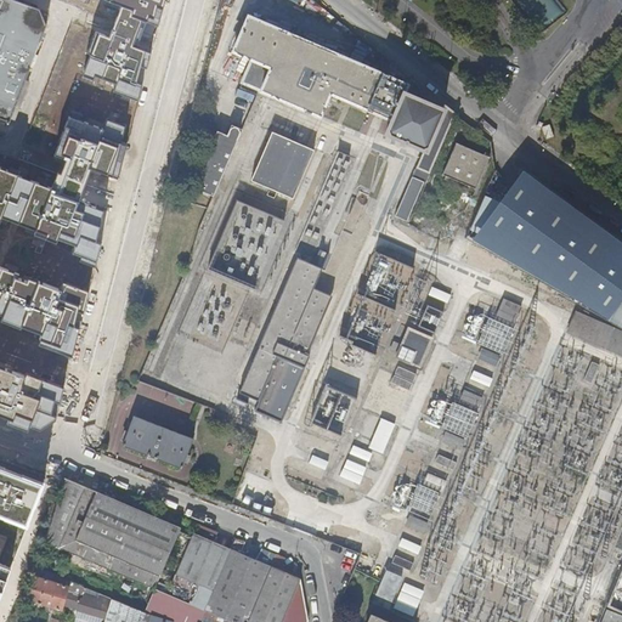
[(0,0),(0,133),(4,135),(4,133),(9,122),(46,26),(39,10),(13,0),(0,0)]
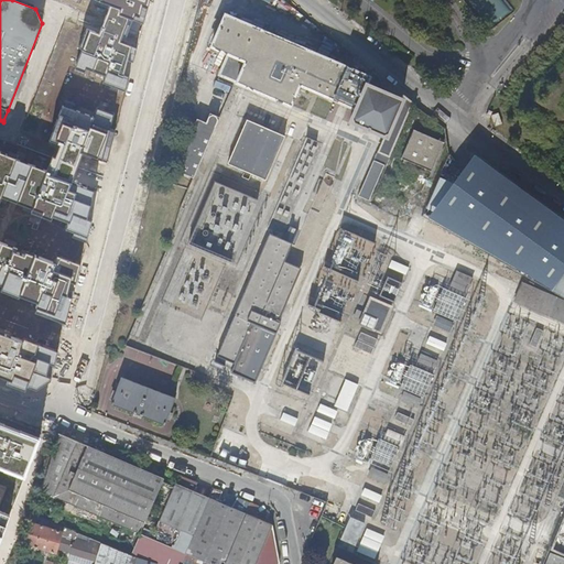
[(469,0),(488,26),(510,12),(500,0),(469,0)]
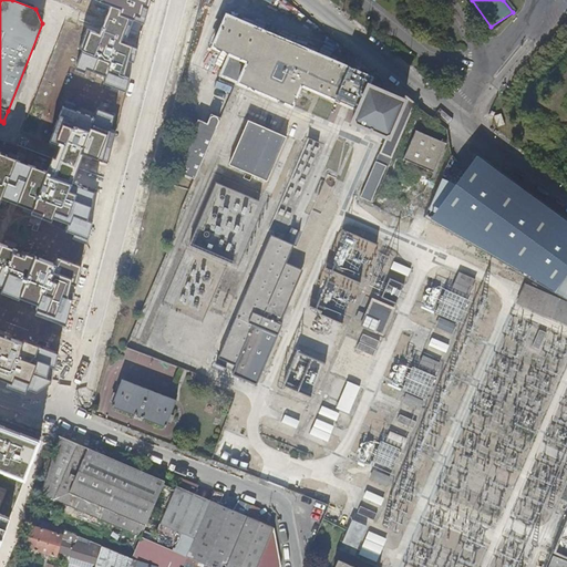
[(389,156),(412,103),(403,95),(402,99),(381,90),(383,86),(380,76),(373,72),(370,76),(226,14),(213,45),(229,53),(220,73),(291,105),(300,84),(357,109),(351,121),(385,136),(379,152),(389,156)]
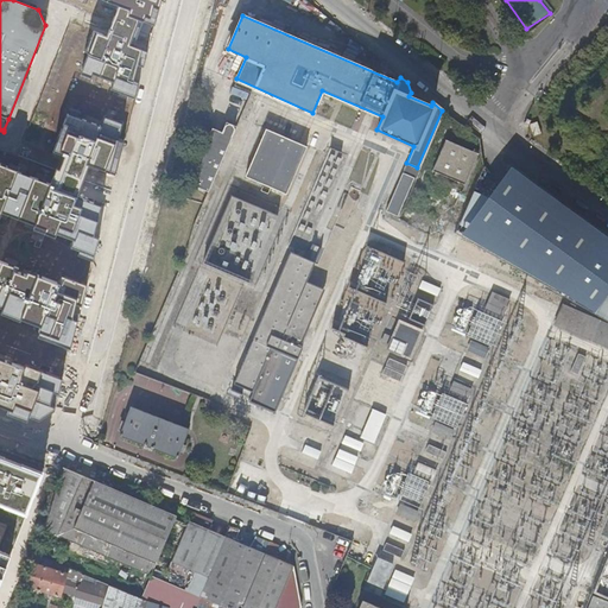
[(8,119),(4,130),(10,132),(14,121),(8,119)]
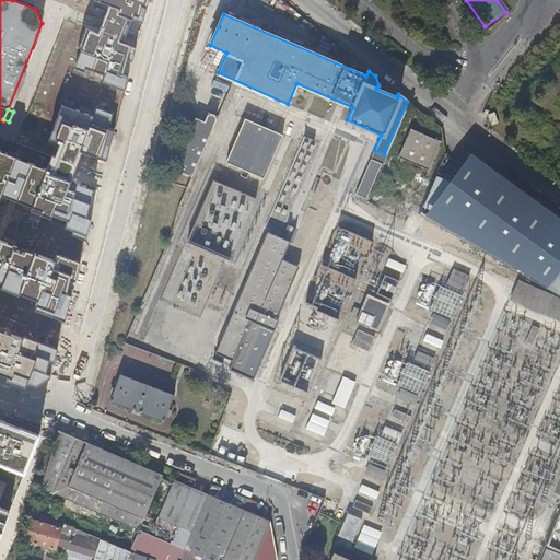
[(191,175),(213,126),(196,117),(173,167),(191,175)]
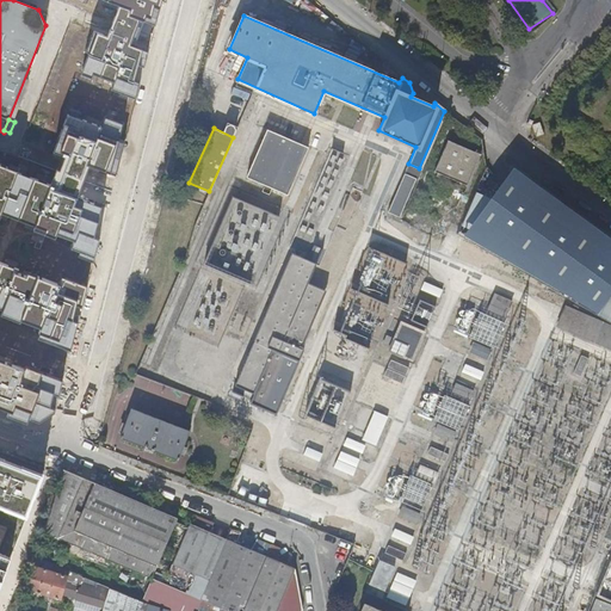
[(265,129),(244,178),(288,196),(308,148),(265,129)]
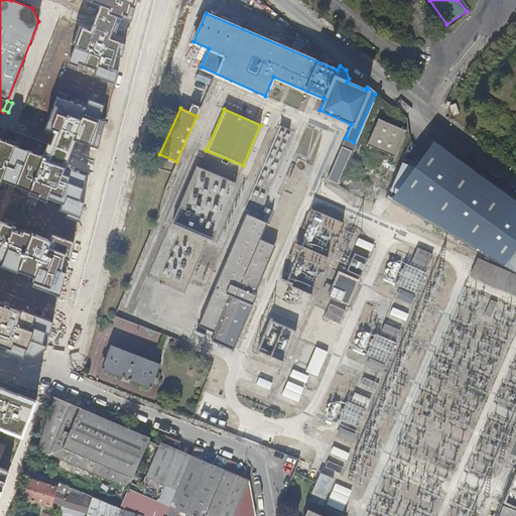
[(89,176),(102,136),(46,117),(33,157),(89,176)]
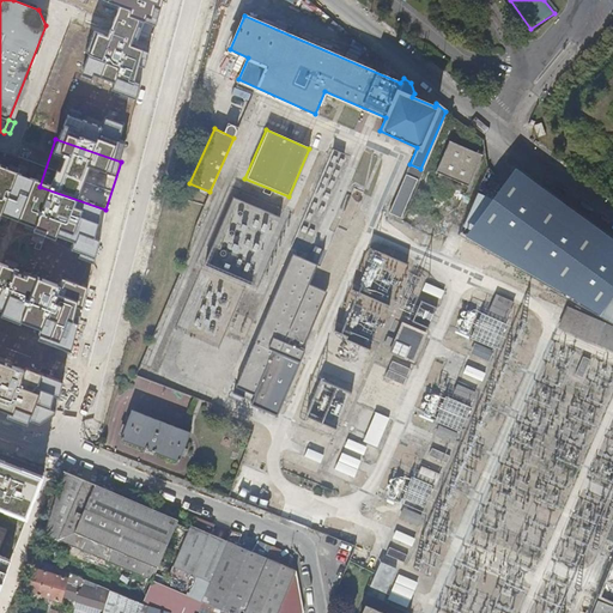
[(481,155),(449,140),(435,171),(468,186),(481,155)]
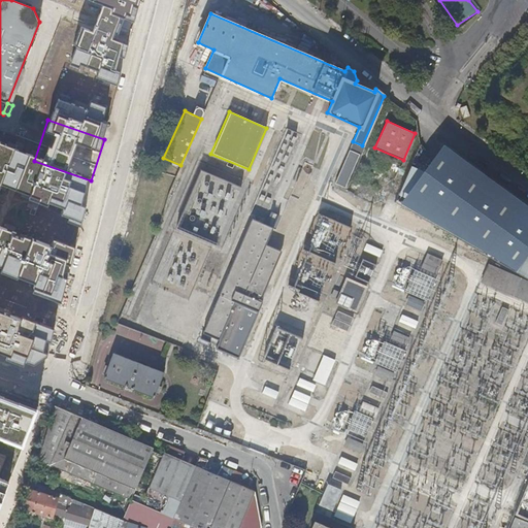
[(283,176),(299,133),(287,128),(270,171),(283,176)]
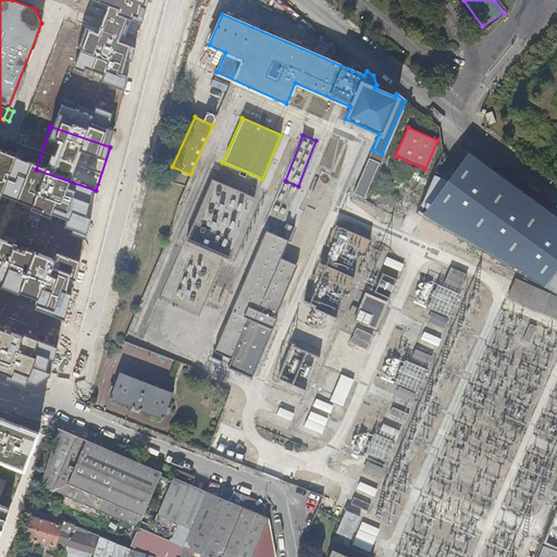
[(556,254),(556,214),(458,144),(450,149),(444,153),(417,213),(536,284),(556,254)]
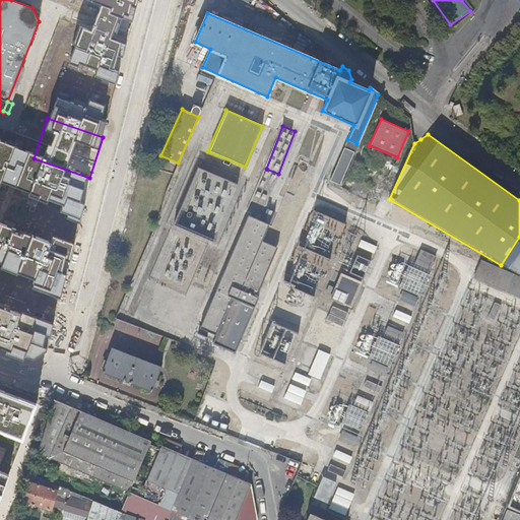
[(354,153),(342,148),(328,182),(340,187),(354,153)]
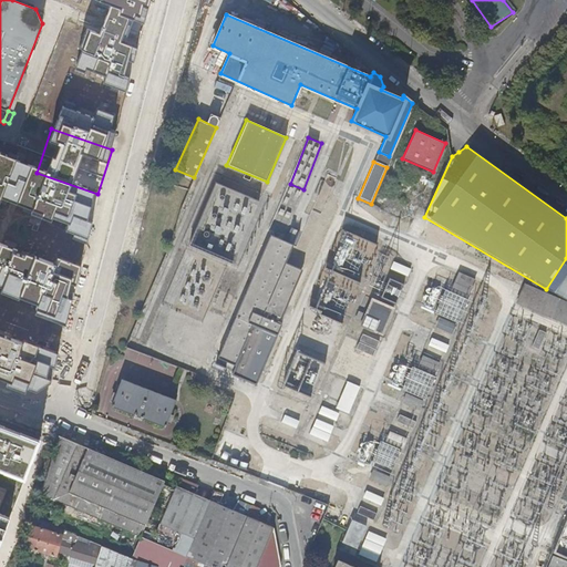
[(215,183),(191,245),(237,264),(246,241),(234,237),(239,222),(248,225),(258,199),(215,183)]
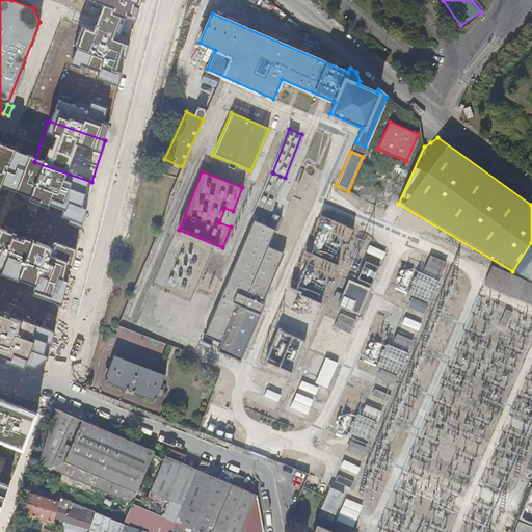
[(266,192),(275,195),(278,188),(270,184),(266,192)]
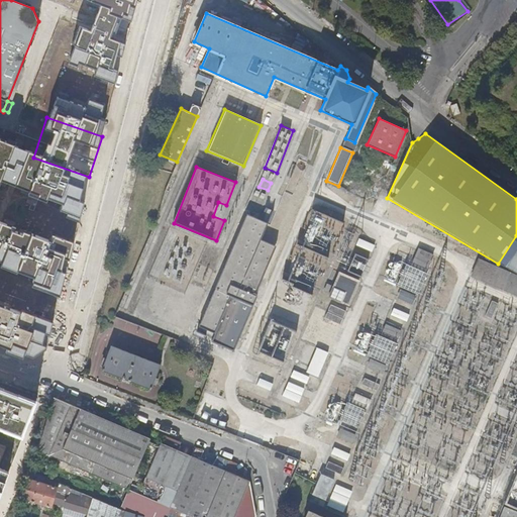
[(263,238),(269,223),(246,214),(198,326),(200,327),(207,330),(216,334),(231,298),(251,307),(256,296),(253,294),(276,243),(263,238)]
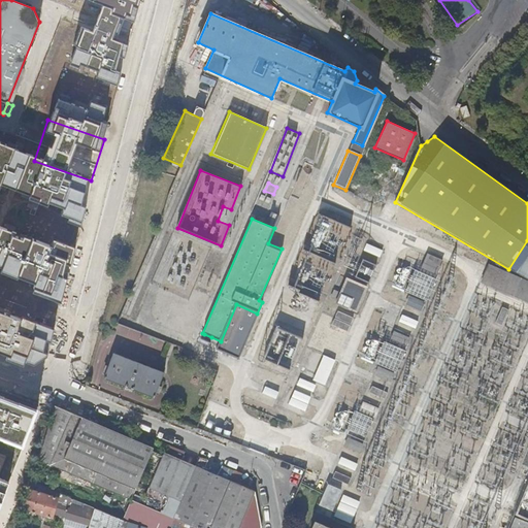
[(365,244),(363,251),(378,257),(382,252),(365,244)]
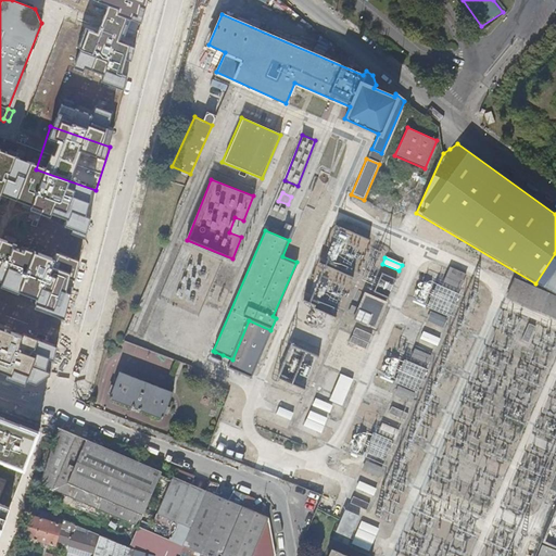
[(458,291),(466,274),(451,266),(443,285),(458,291)]
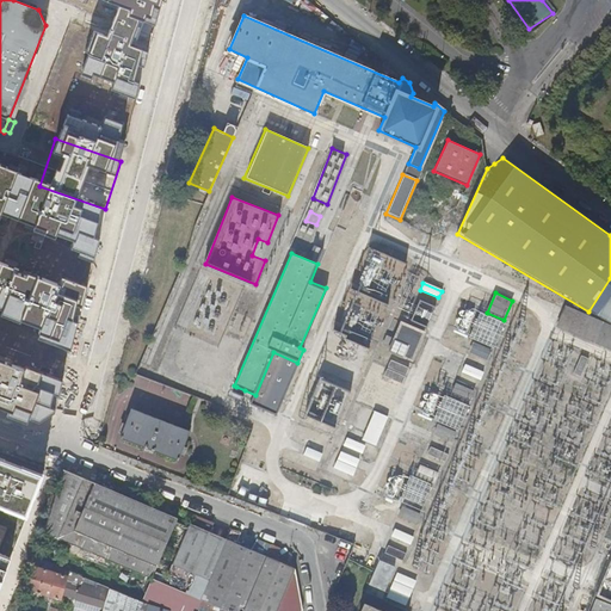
[(610,352),(610,326),(566,306),(556,326),(610,352)]
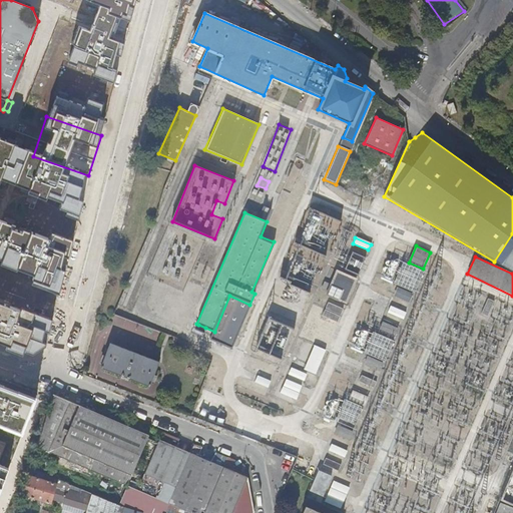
[(355,280),(335,272),(325,297),(345,305),(355,280)]
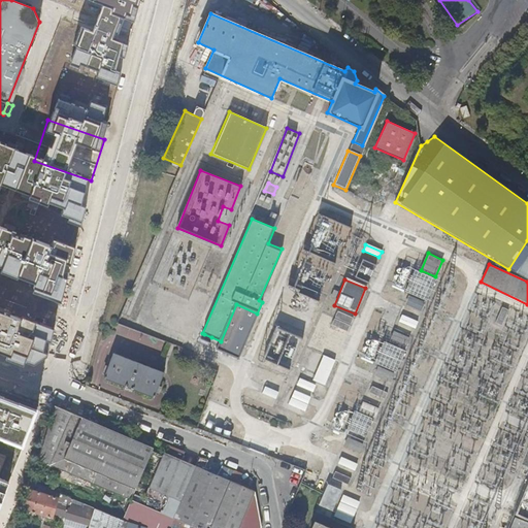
[(419,311),(422,304),(407,298),(404,305),(419,311)]
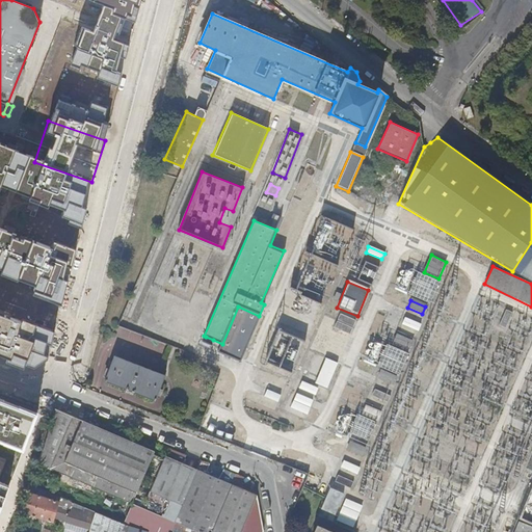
[(240,362),(260,315),(259,316),(238,307),(222,344),(217,352),(240,362)]
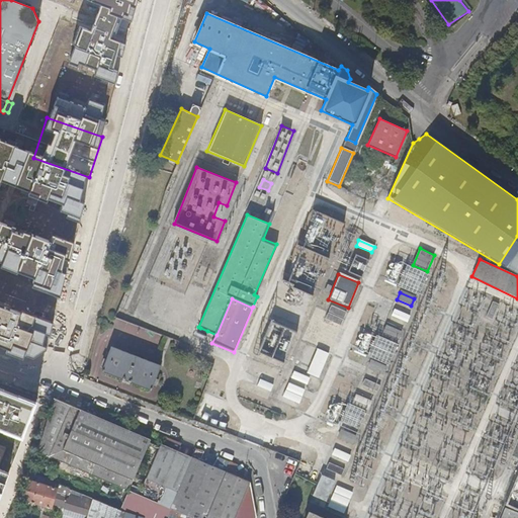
[(499,306),(492,303),(485,318),(492,321),(499,306)]
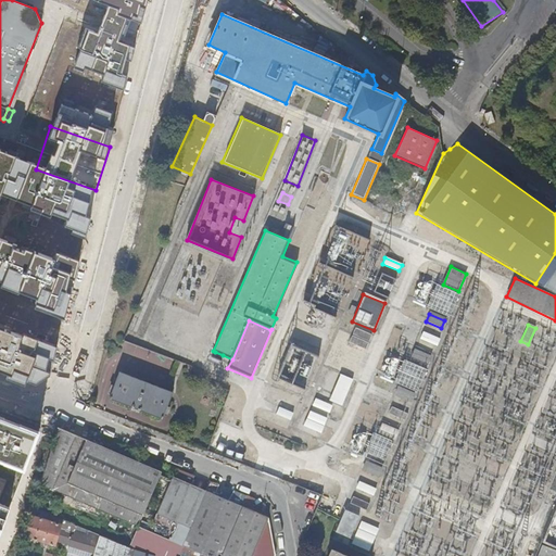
[(354,329),(352,336),(369,343),(373,337),(354,329)]
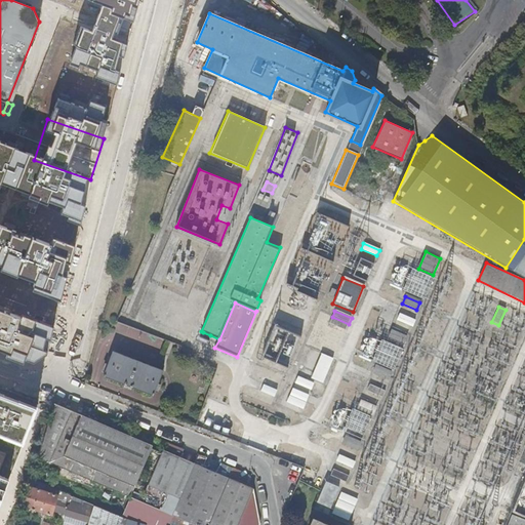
[(415,321),(399,315),(397,321),(412,327),(415,321)]
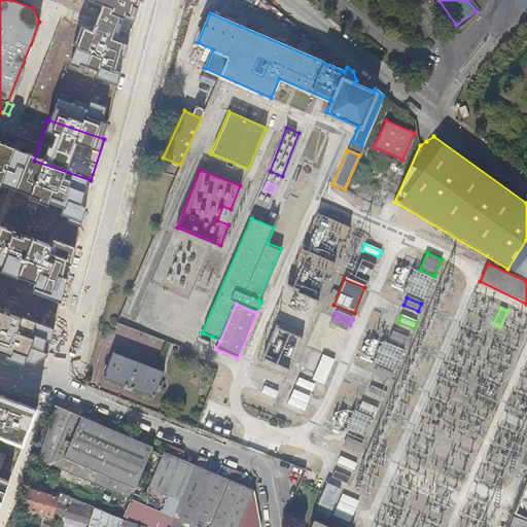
[(332,319),(329,325),(346,332),(349,326),(332,319)]
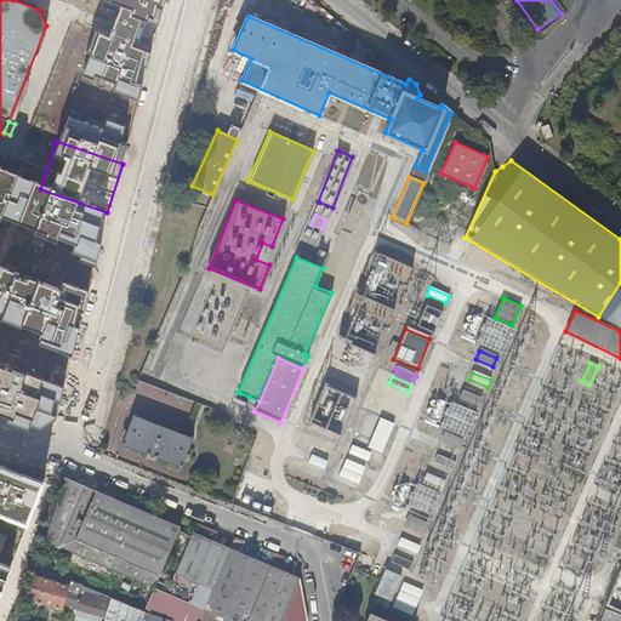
[(328,383),(311,421),(340,434),(357,396),(328,383)]
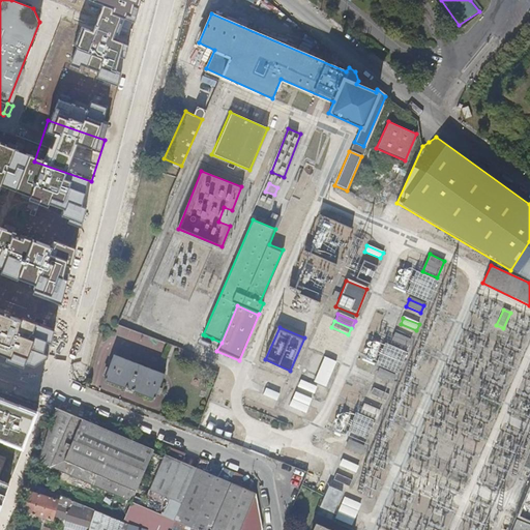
[(407,347),(410,340),(395,333),(392,341),(407,347)]
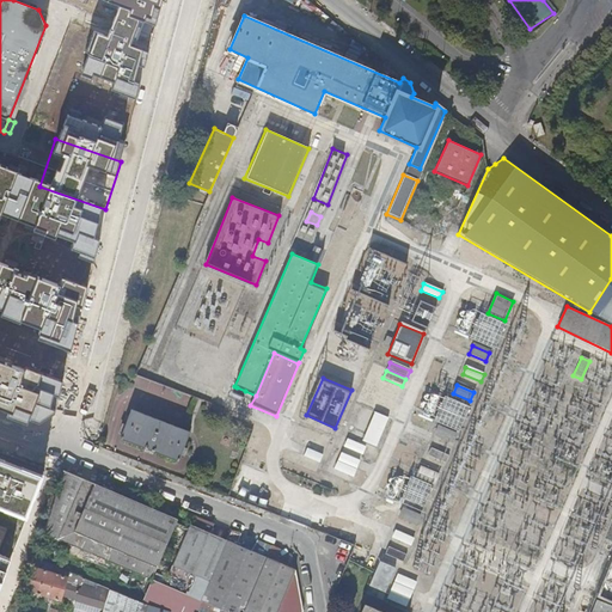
[(245,391),(237,387),(232,398),(240,402),(245,391)]
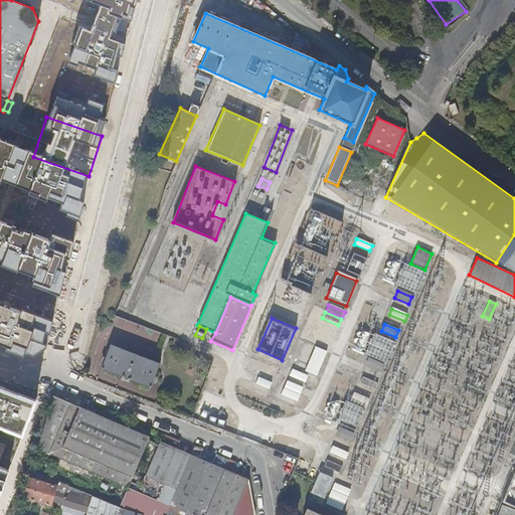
[(20,345),(34,349),(39,331),(25,327),(20,345)]
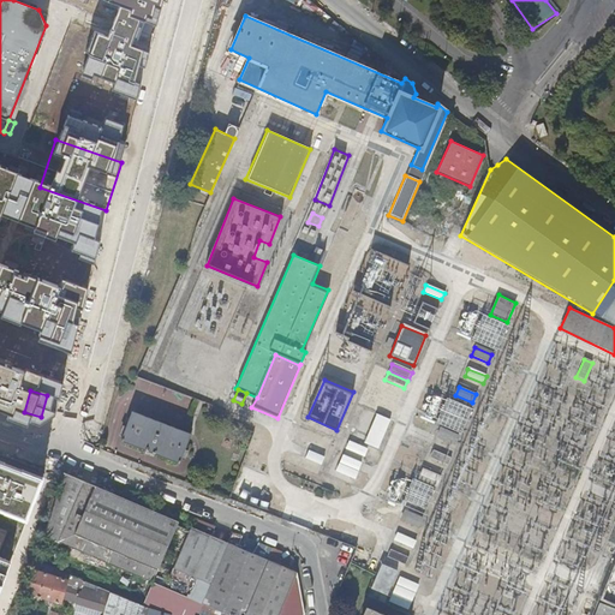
[(436,395),(425,416),(460,431),(466,419),(464,419),(470,407),(465,405),(461,412),(455,408),(455,407),(446,402),(447,400),(436,395)]
